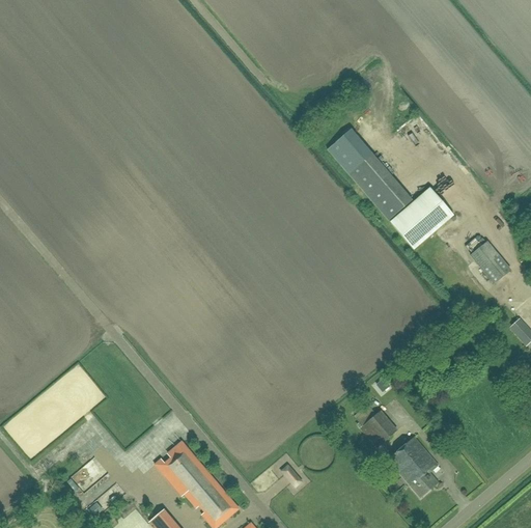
[(453,214),(430,187),(390,222),(413,248),(453,214)]
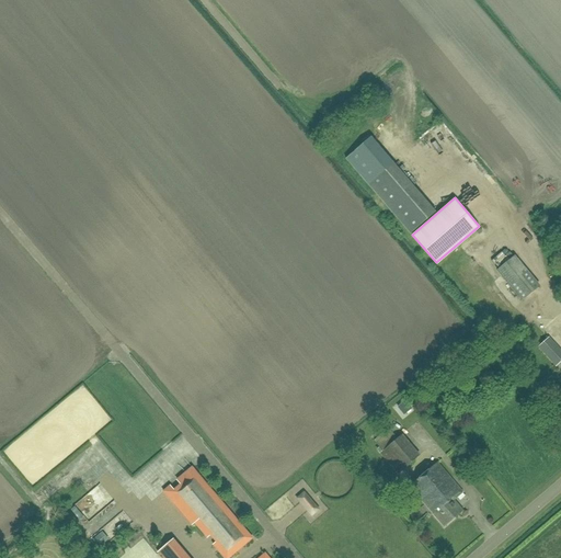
[(538,284),(513,254),(496,269),(522,298),(538,284)]
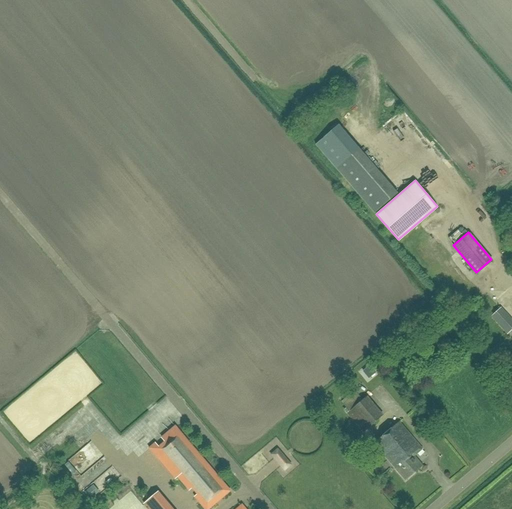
[(437,254),(447,251),(442,238),(433,241),(437,254)]
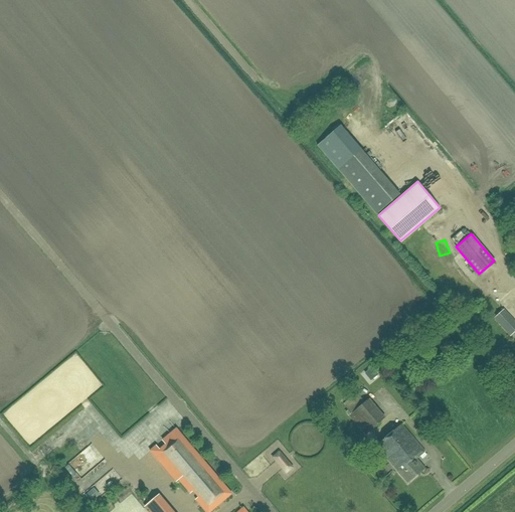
[(509,334),(514,329),(514,319),(503,307),(493,317),(509,334)]
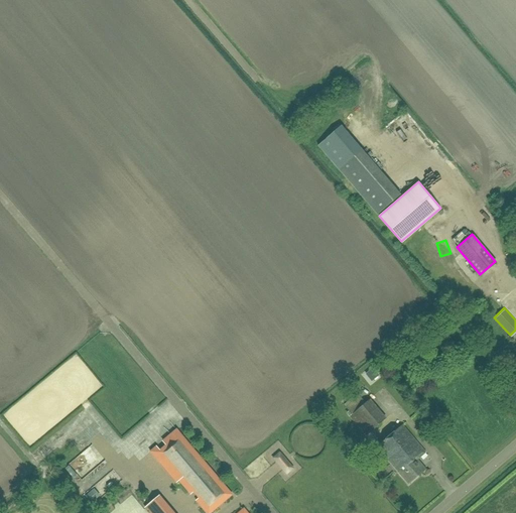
[(502,363),(509,357),(499,346),(492,351),(502,363)]
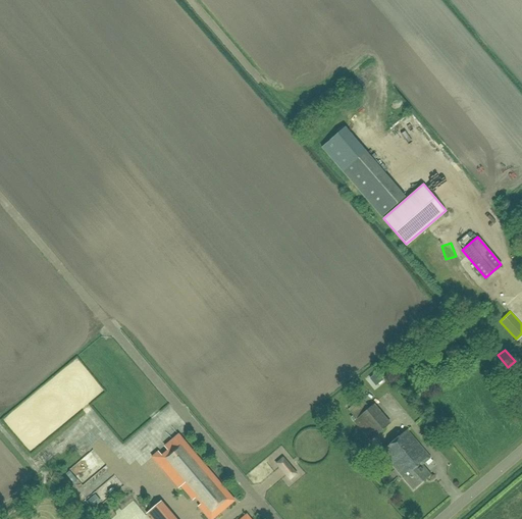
[(517,383),(521,379),(516,373),(511,377),(517,383)]
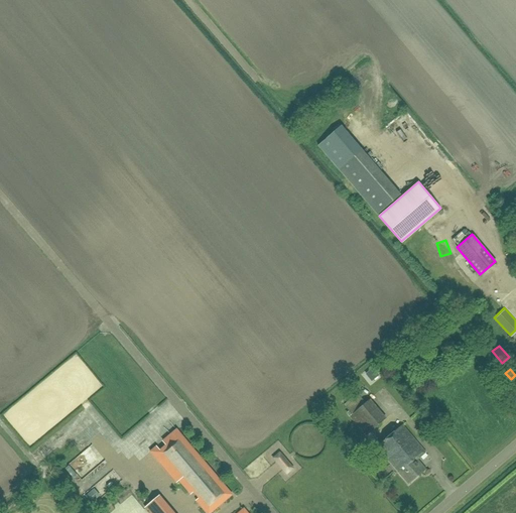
[(345,405),(352,413),(366,402),(359,394),(345,405)]
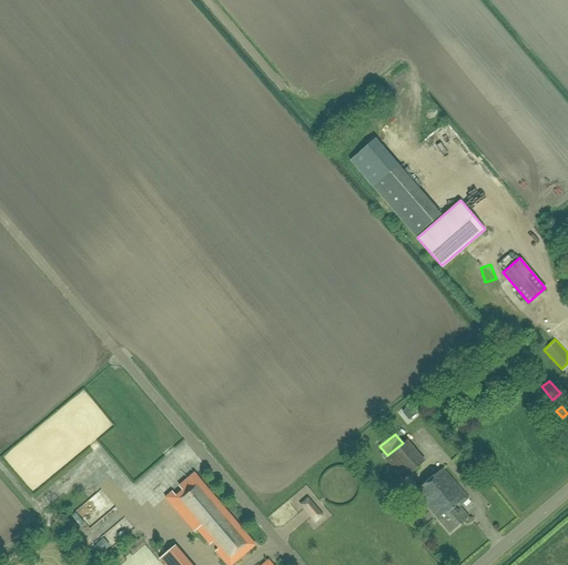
[(449,531),(468,514),(459,503),(468,495),(443,465),(415,490),(449,531)]
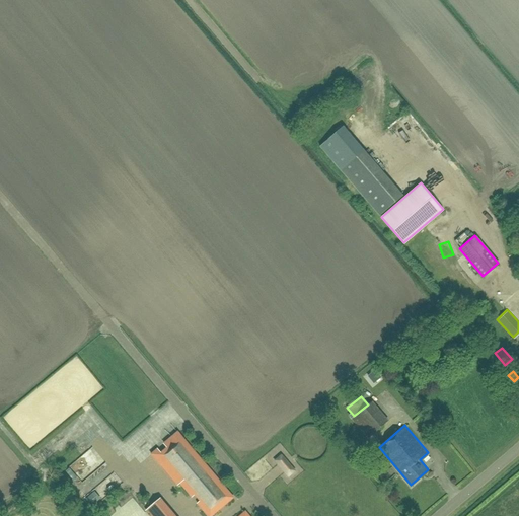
[(179,481),(192,495),(195,492),(200,499),(197,501),(209,515),(233,496),(177,430),(176,430),(178,433),(165,444),(166,446),(160,451),(157,447),(151,452),(177,484),(179,481)]
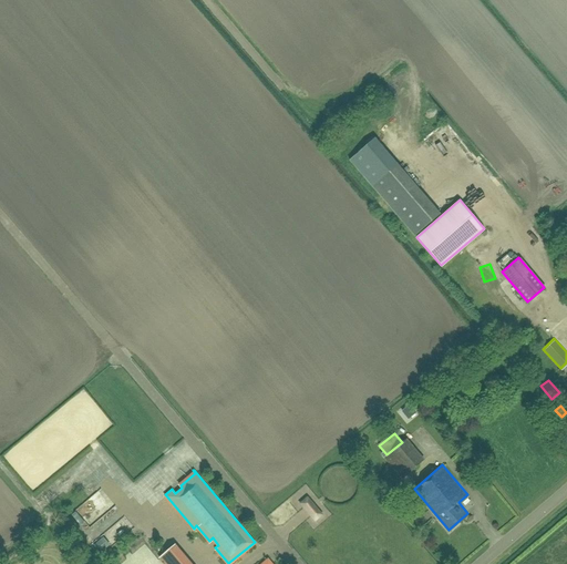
[(103,515),(116,503),(102,488),(88,500),(94,506),(85,514),(91,520),(99,512),(103,515)]
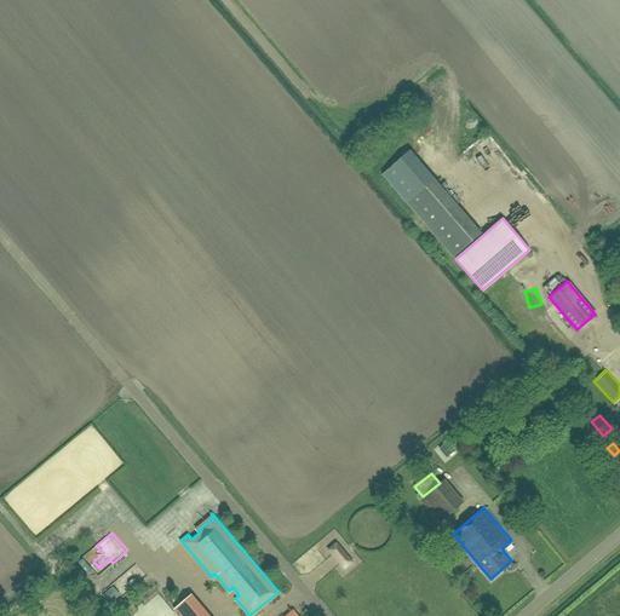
[(344,565),(351,559),(336,541),(328,547),(344,565)]
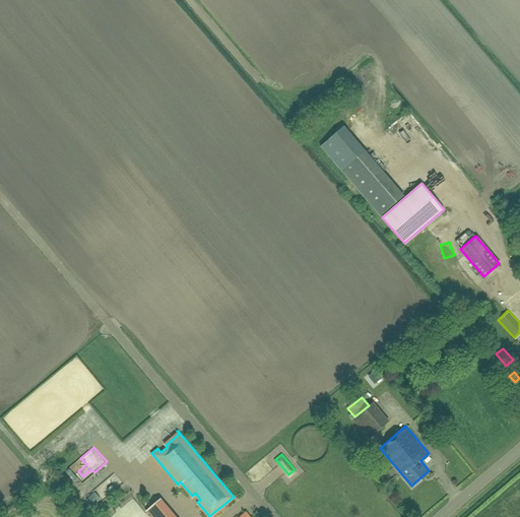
[(103,482),(98,490),(105,496),(111,490),(103,482)]
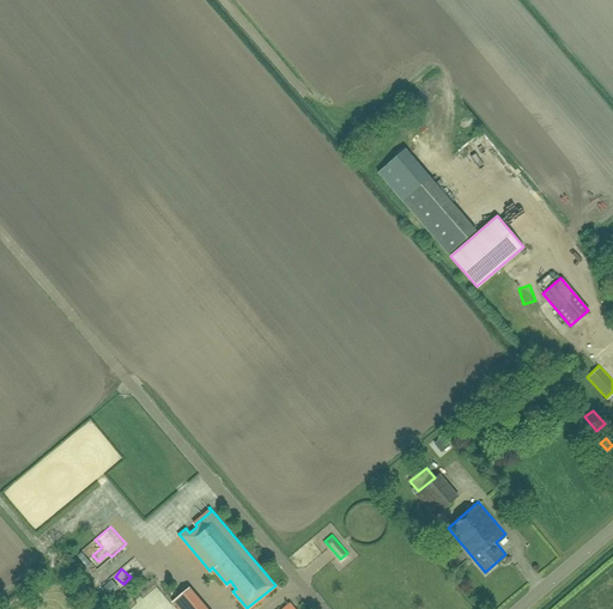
[(108,595),(121,586),(114,574),(101,582),(108,595)]
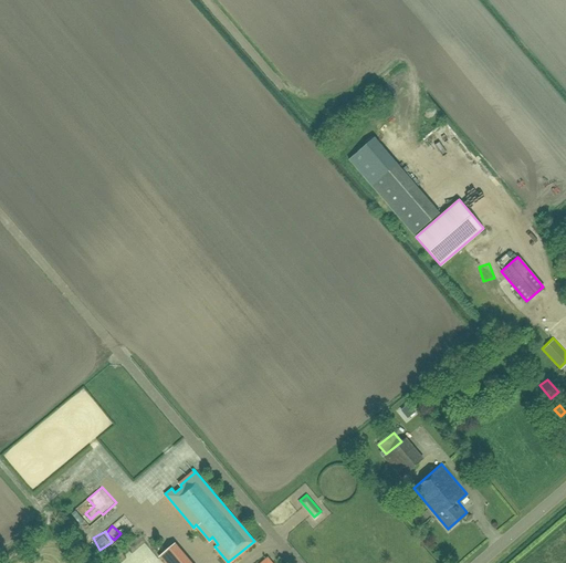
[(159,555),(165,562),(188,562),(173,544),(159,555)]
